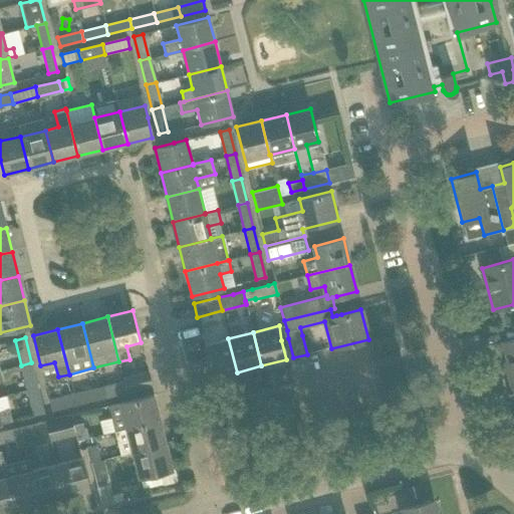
[(237,372),(228,338),(204,344),(212,378),(237,372)]
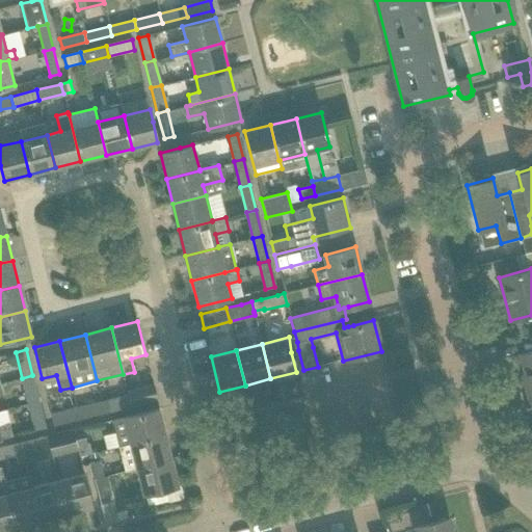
[(531,351),(521,354),(528,382),(526,383),(530,402),(531,402),(531,351)]
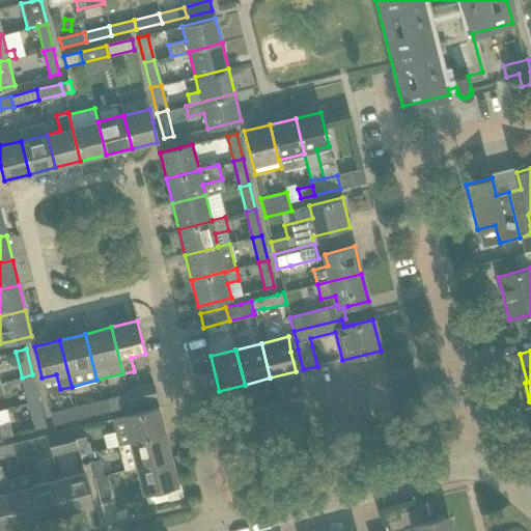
[(22,378),(29,403),(38,400),(32,374),(22,378)]
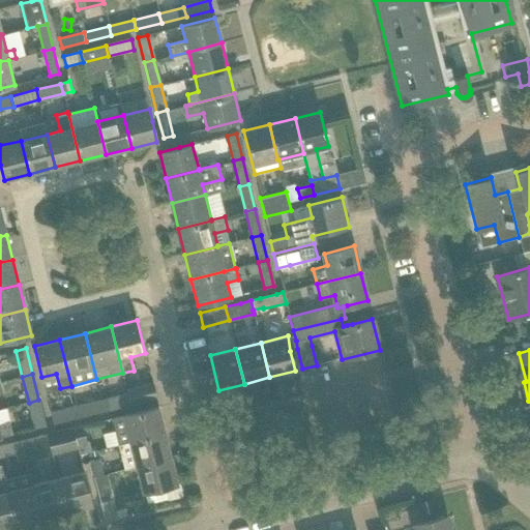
[(131,387),(126,388),(130,404),(155,398),(152,383),(131,387)]
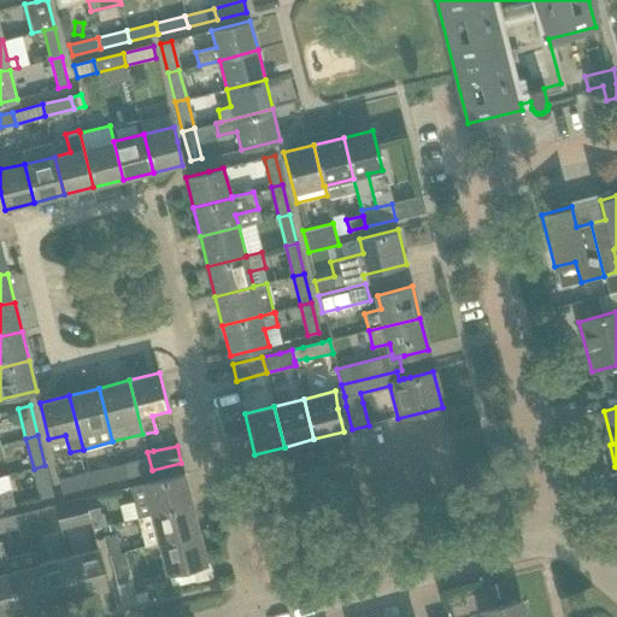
[(147,459),(118,466),(122,477),(152,470),(147,452),(146,453),(147,459)]
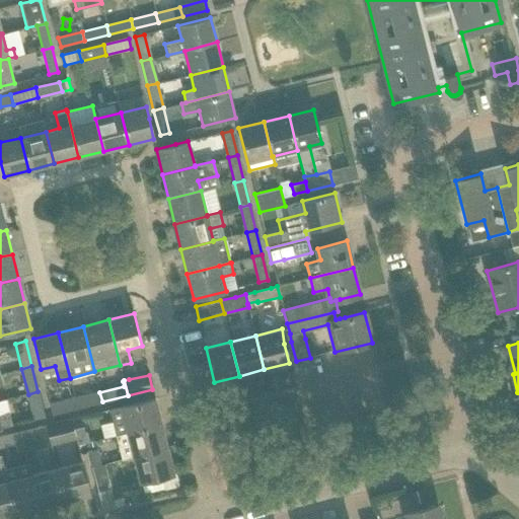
[(38,391),(28,394),(34,419),(44,417),(38,391)]
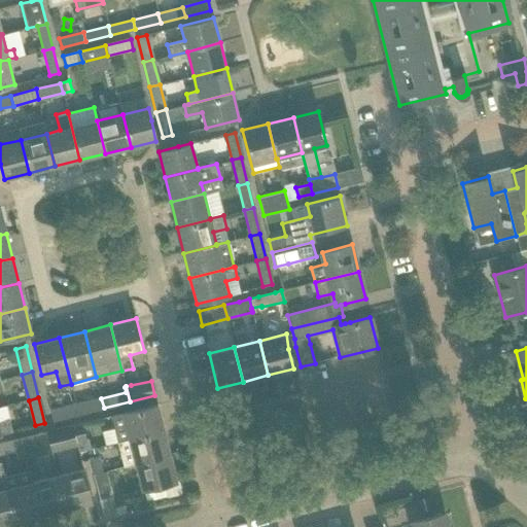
[(101,398),(75,405),(78,415),(104,408),(101,398)]
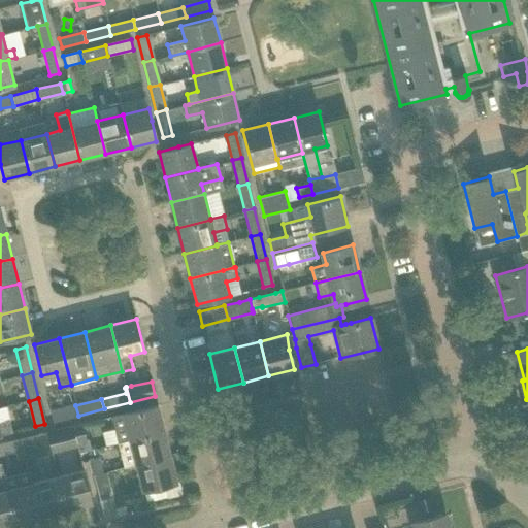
[(78,416),(75,405),(51,411),(53,422),(78,416)]
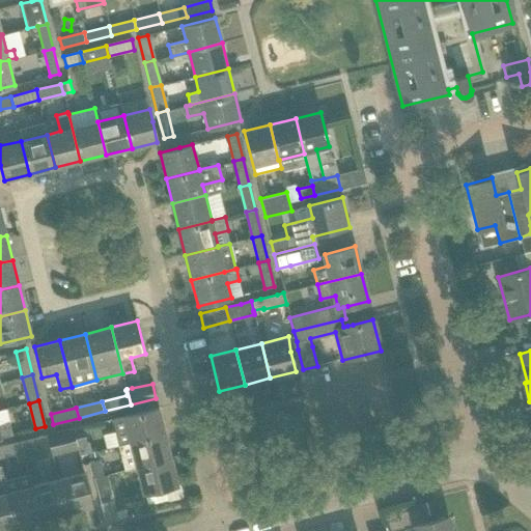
[(111,419),(117,445),(164,434),(158,408),(123,416),(111,419)]
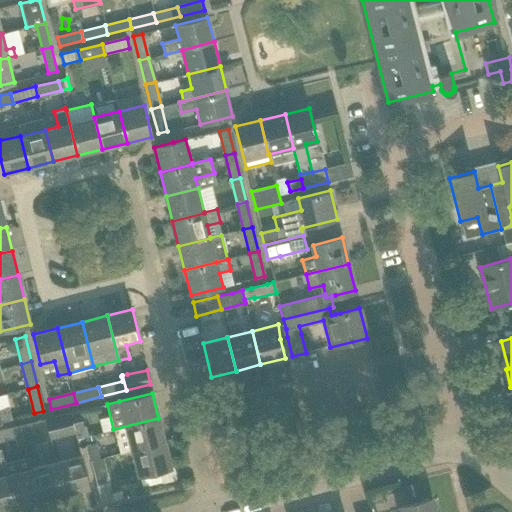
[(0,421),(12,419),(9,407),(0,409),(0,421)]
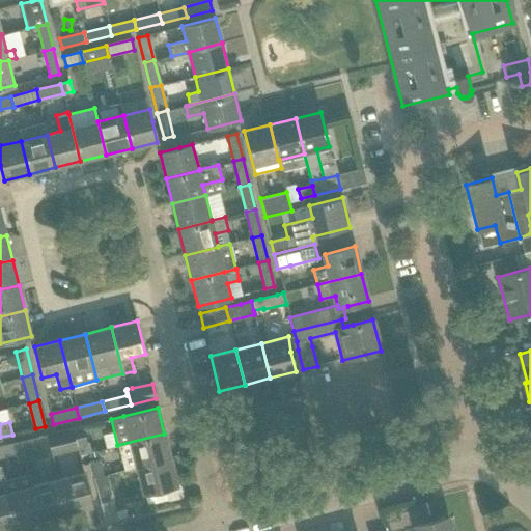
[(87,444),(83,425),(73,428),(77,445),(85,443),(85,444),(87,444)]
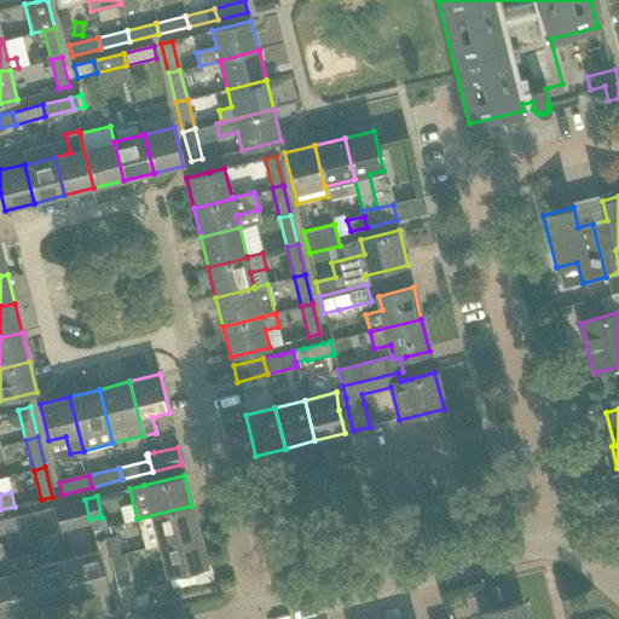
[(90,519),(85,499),(56,507),(62,530),(62,531),(91,524),(90,519)]
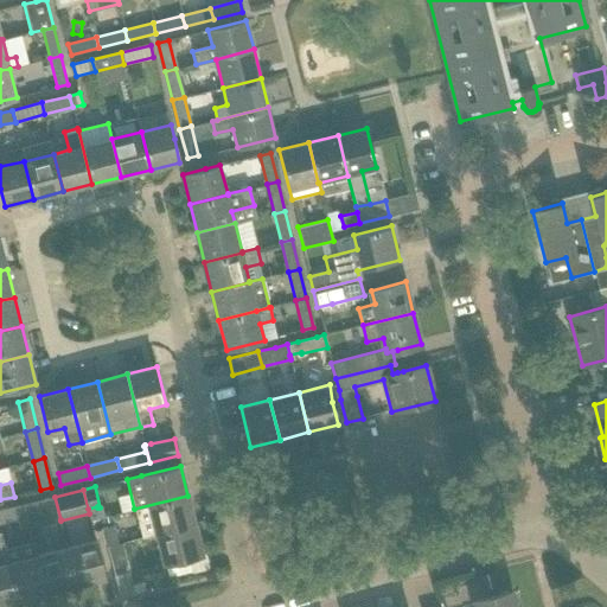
[(155,535),(196,524),(187,496),(134,509),(141,537),(155,534),(155,535)]
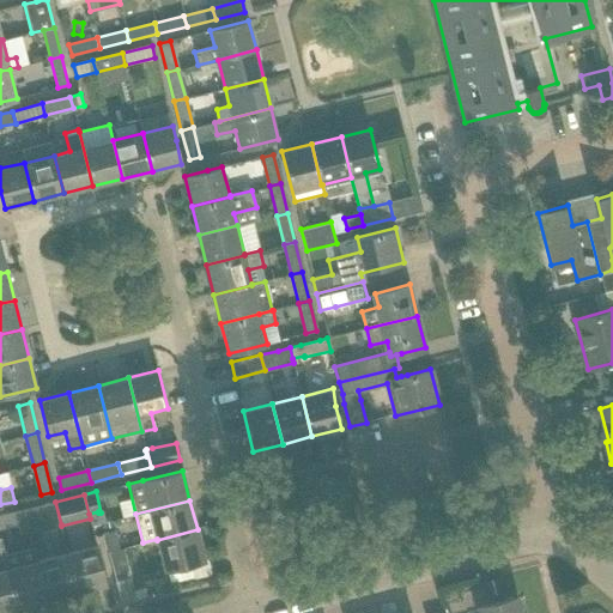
[(61,525),(55,502),(24,509),(28,521),(29,521),(32,532),(46,528),(61,525)]
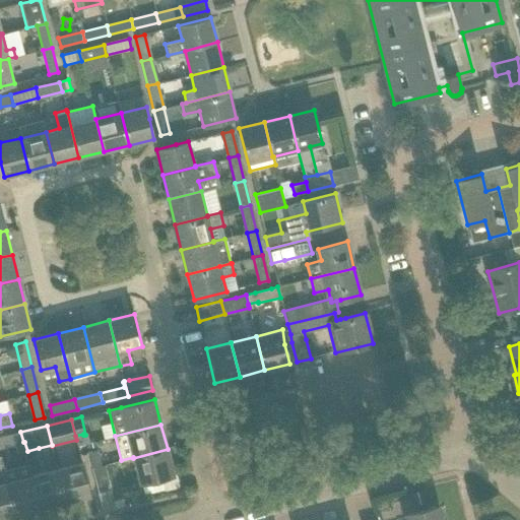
[(20,432),(0,437),(0,447),(23,442),(20,432)]
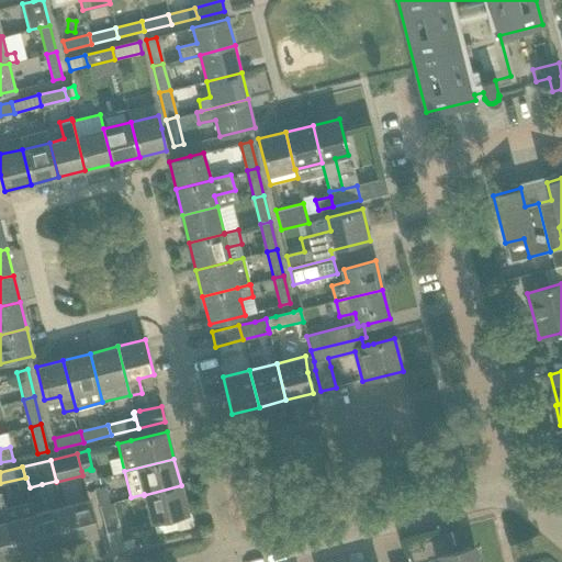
[(181,485),(144,495),(152,521),(153,521),(156,534),(177,529),(178,530),(179,530),(176,516),(188,513),(181,485)]
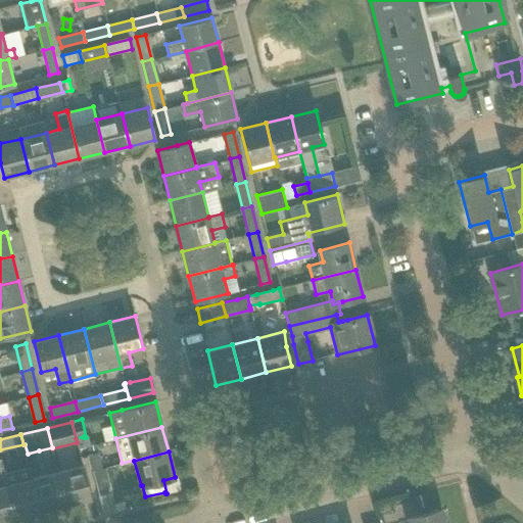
[(89,456),(92,471),(102,468),(98,454),(89,456)]
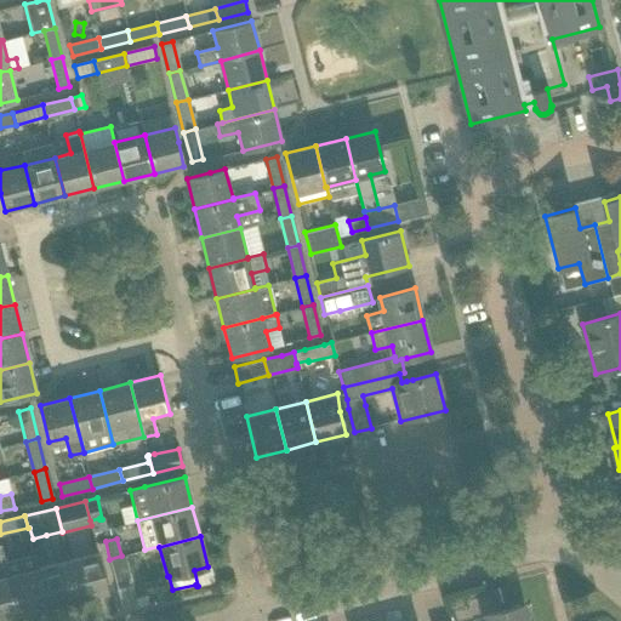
[(0,617),(17,614),(13,598),(7,575),(0,543),(0,617)]
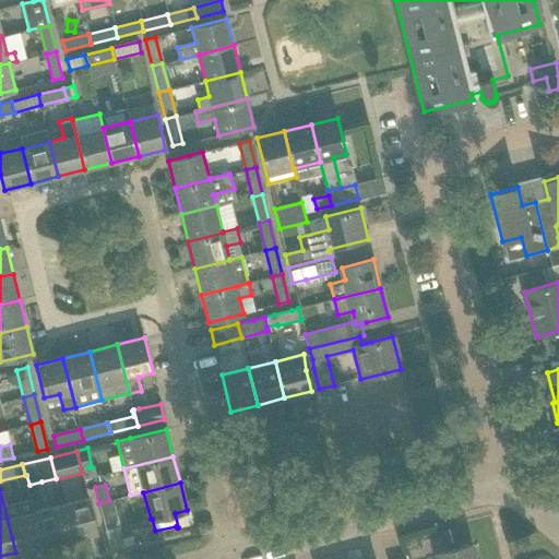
[(61,504),(67,526),(70,539),(97,533),(88,497),(61,504)]
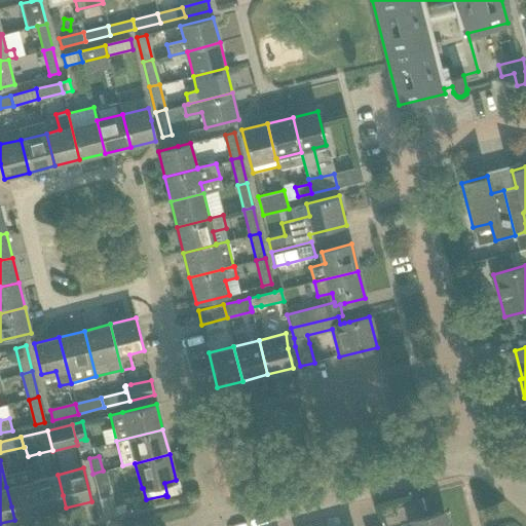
[(103,471),(92,474),(99,499),(113,495),(108,476),(107,470),(103,471)]
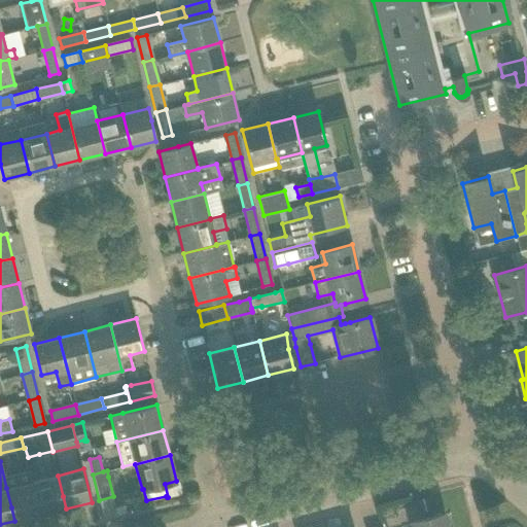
[(63,496),(58,476),(32,482),(40,515),(66,508),(63,496)]
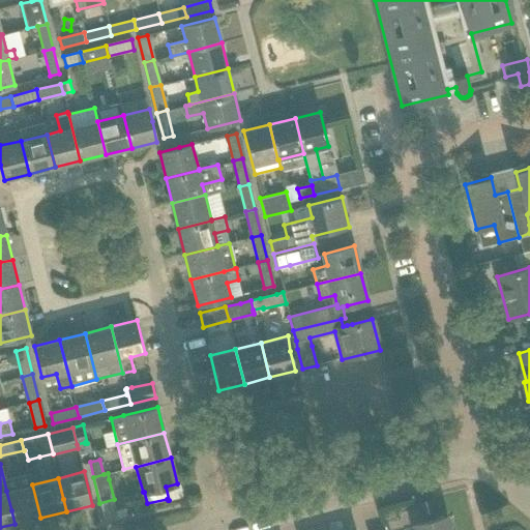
[(6,491),(11,510),(15,524),(40,518),(32,484),(6,491)]
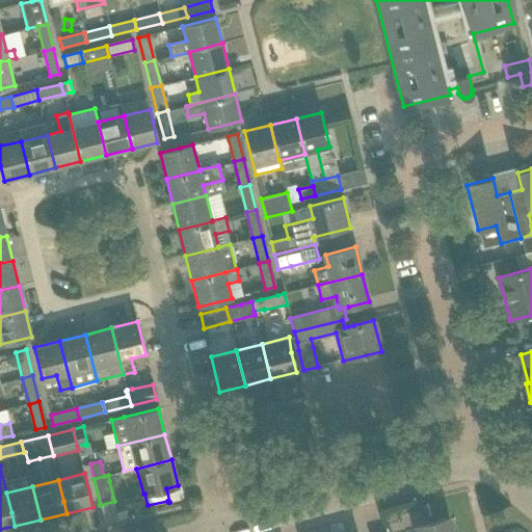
[(424,516),(432,514),(429,501),(421,503),(424,516)]
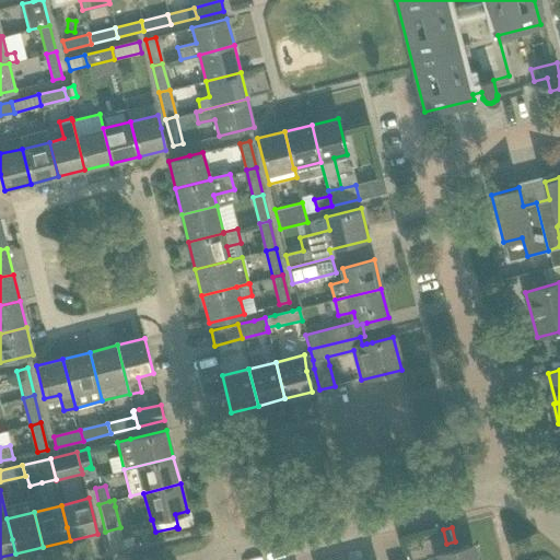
[(123,538),(125,548),(133,546),(131,536),(123,538)]
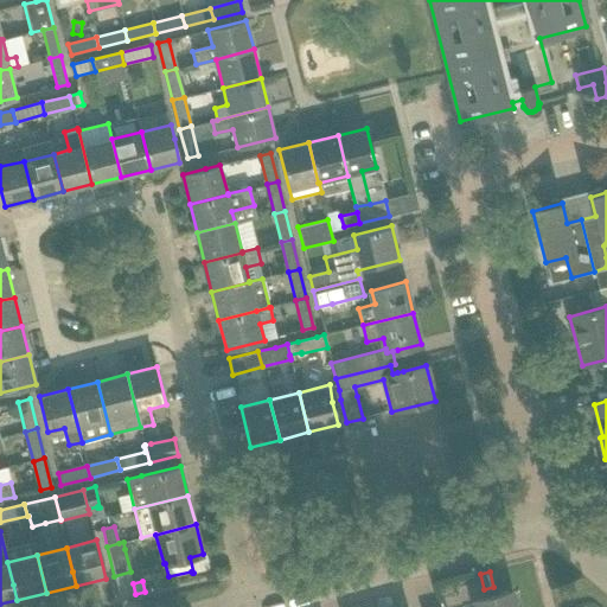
[(515,606),(511,590),(473,600),(474,606),(515,606)]
